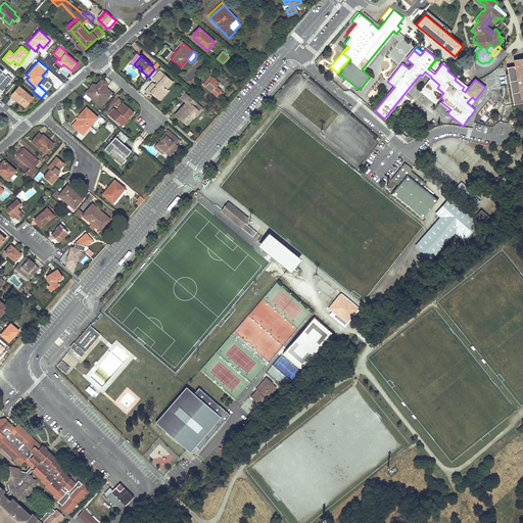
[(514,104),(522,102),(522,60),(514,63),(515,70),(508,72),(514,104)]
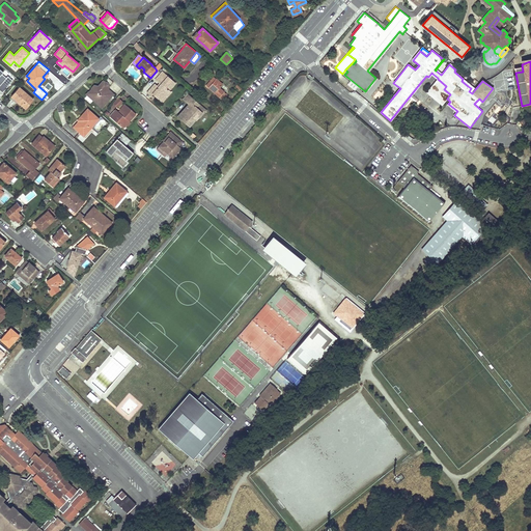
[(161,98),(163,94),(166,96),(169,92),(167,91),(174,83),(161,72),(159,75),(161,77),(157,81),(159,83),(160,84),(158,87),(156,85),(154,84),(147,91),(151,95),(152,93),(157,96),(159,94),(161,98)]
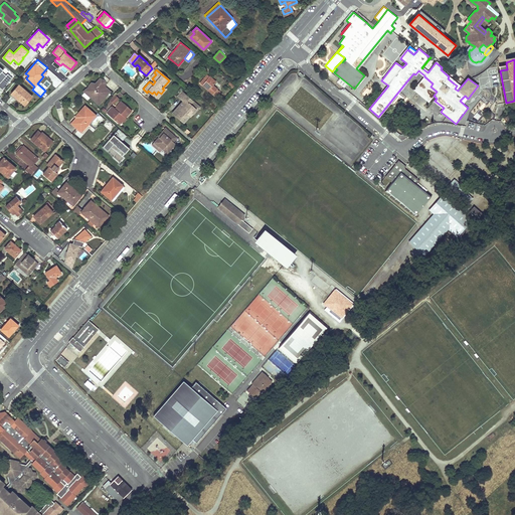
[(0,82),(3,86),(8,80),(0,72),(0,82)]
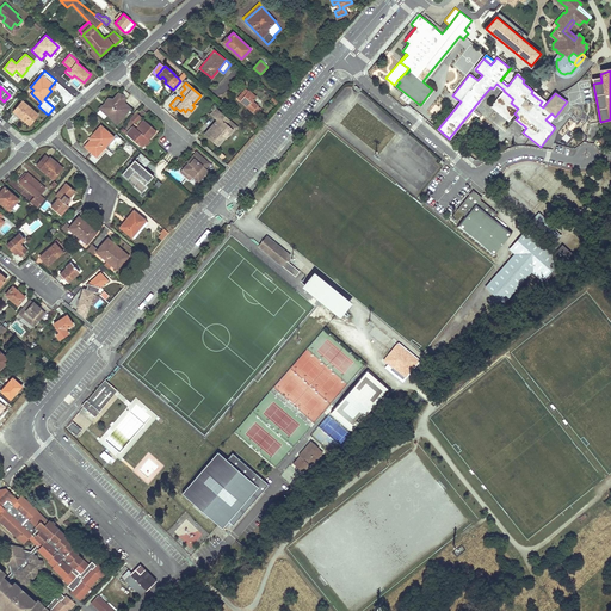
[(421,106),(434,91),(432,90),(420,105),(421,106)]
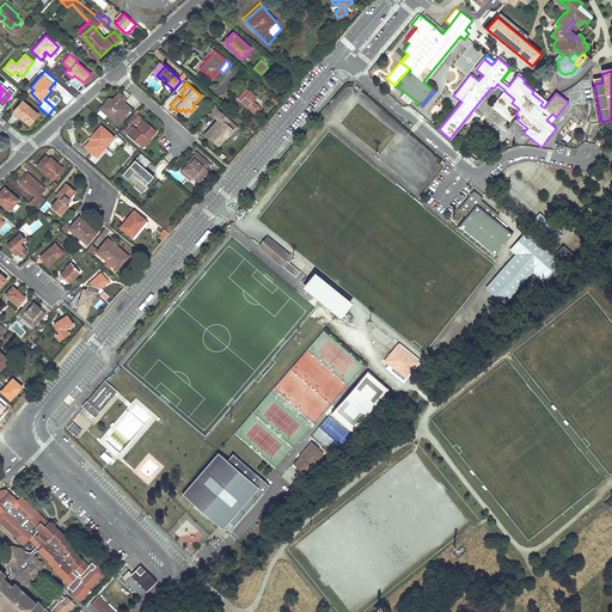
[(255,110),(256,108),(258,105),(252,102),(256,97),(249,91),(240,101),(242,102),(248,106),(256,114),(257,111),(255,110)]
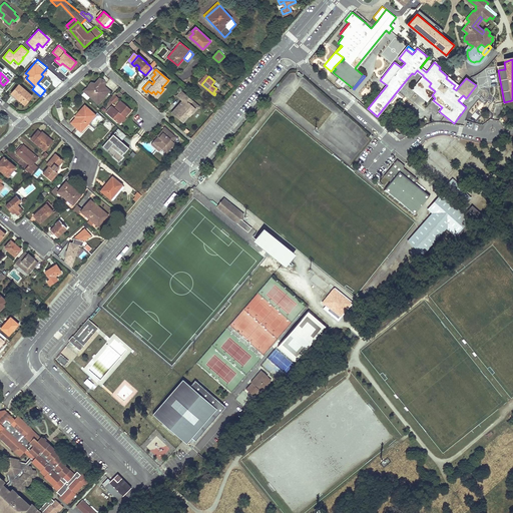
[(423,76),(412,90),(426,102),(432,95),(435,91),(429,86),(431,83),(423,76)]
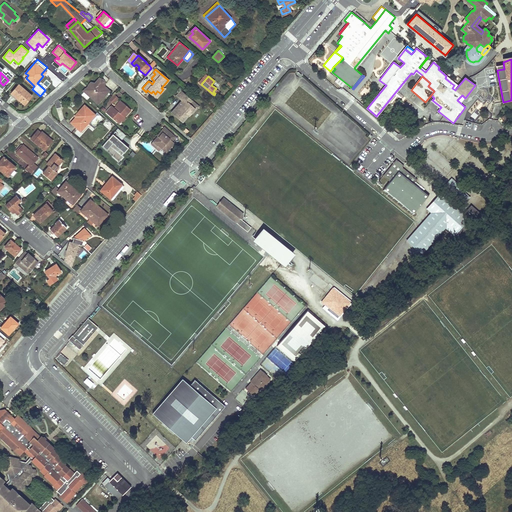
[(84,93),(98,105),(110,91),(104,86),(105,84),(99,79),(93,86),(91,84),(88,88),(90,89),(88,91),(87,90),(84,93)]
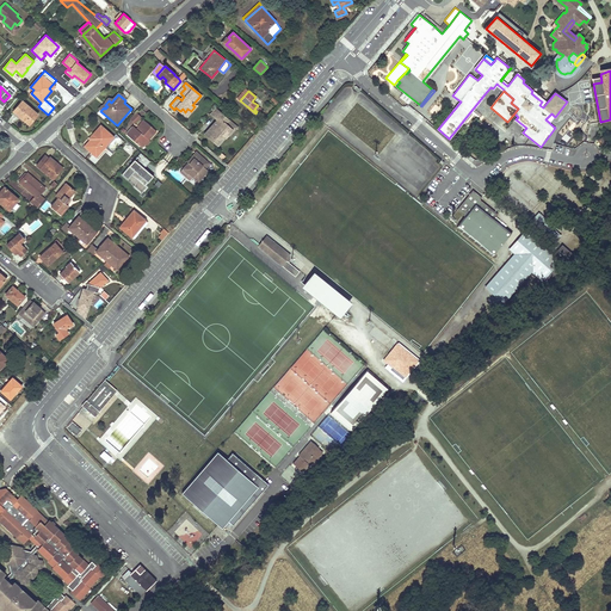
[(107,99),(99,109),(100,111),(104,107),(105,109),(107,106),(105,105),(109,100),(107,99)]
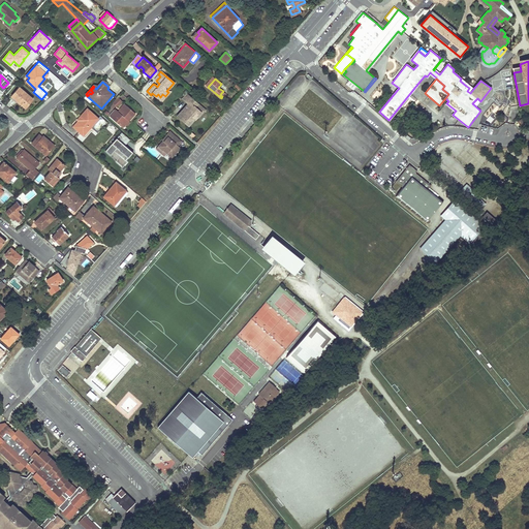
[(20,102),(21,102),(22,101),(23,102),(22,103),(26,106),(33,99),(20,87),(12,96),(20,102)]
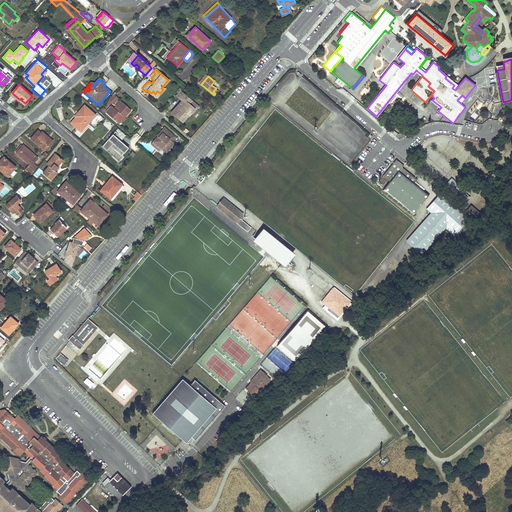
[(180,90),(175,95),(179,98),(184,93),(180,90)]
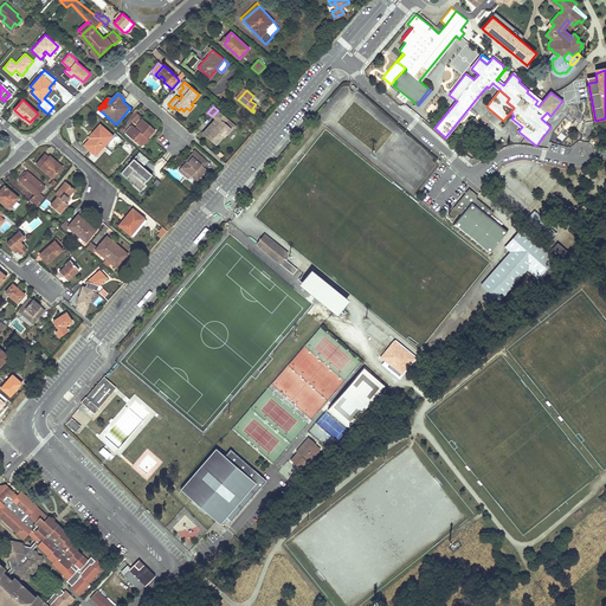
[(214,120),(202,133),(207,137),(208,135),(211,136),(210,139),(217,146),(226,134),(231,128),(224,122),(227,118),(218,110),(212,116),(214,120)]
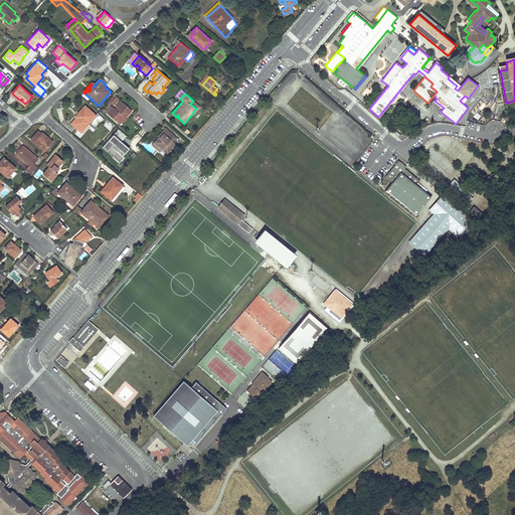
[(115,96),(111,101),(115,105),(119,100),(115,96)]
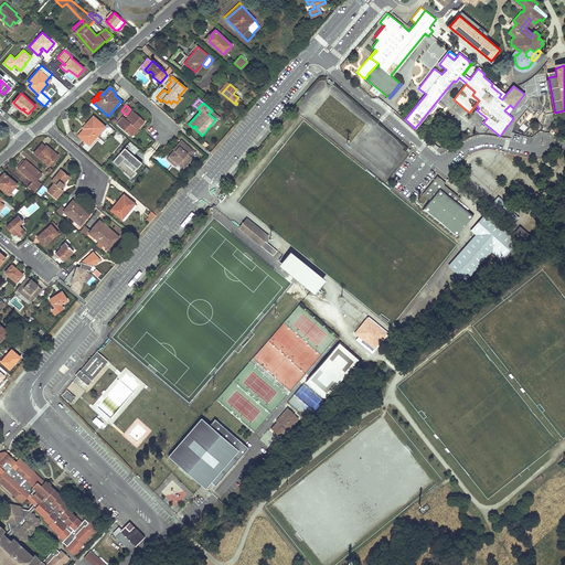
[(220,117),(212,110),(209,114),(215,119),(211,125),(213,126),(220,117)]
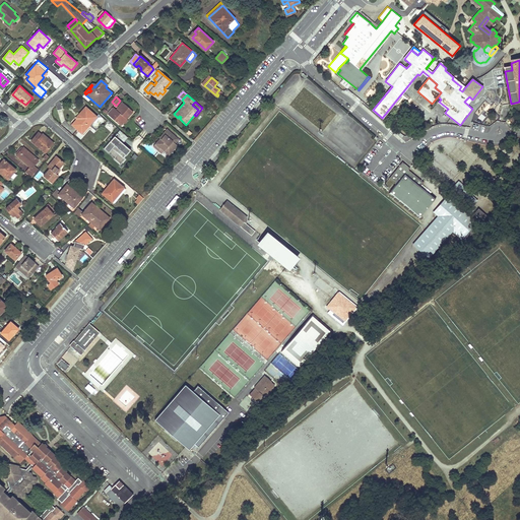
[(448,109),(439,102),(438,103),(447,110),(448,109)]
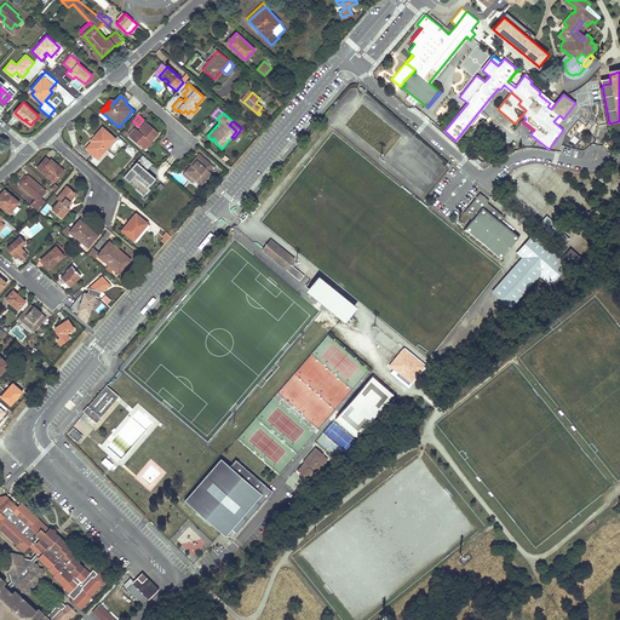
[(132,133),(130,137),(145,150),(149,147),(147,145),(150,142),(151,143),(159,135),(148,125),(143,131),(141,133),(138,132),(137,131),(133,135),(132,133)]
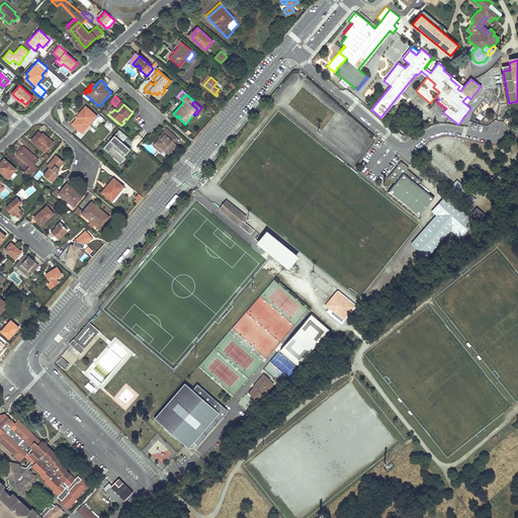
[(81,116),(77,120),(73,125),(81,133),(96,116),(85,106),(79,113),(81,116)]
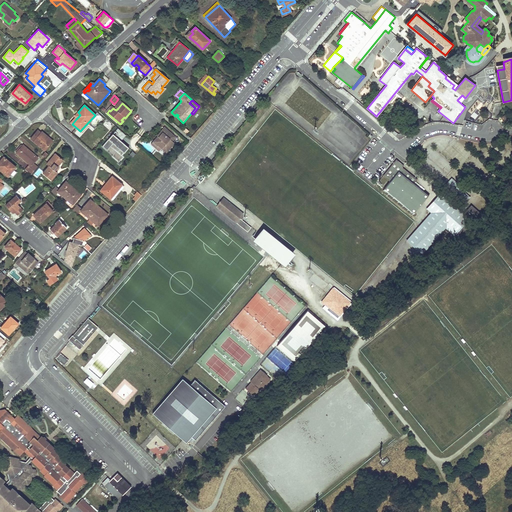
[(80,115),(78,112),(75,116),(76,117),(71,123),(72,124),(76,119),(80,115)]
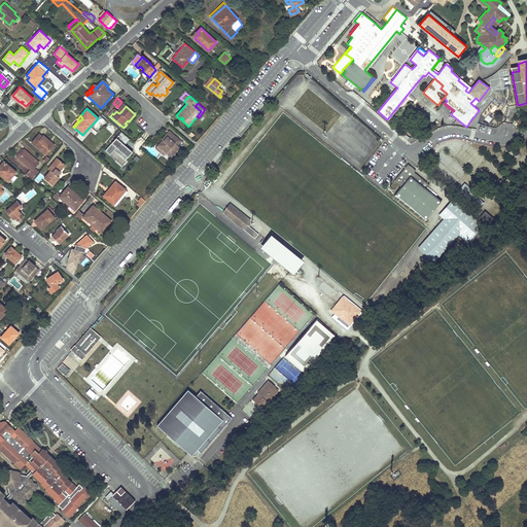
[(121,132),(105,150),(110,155),(117,148),(128,157),(133,152),(126,146),(125,148),(124,147),(130,139),(121,132)]
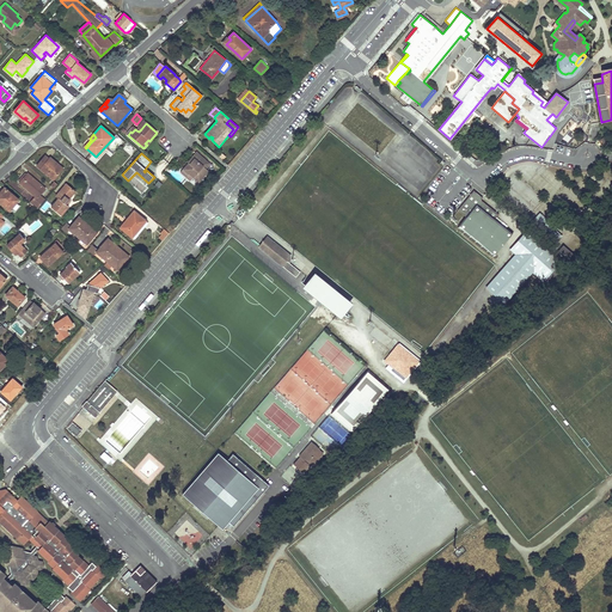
[(190,164),(182,173),(187,177),(190,175),(194,178),(200,183),(204,177),(206,178),(210,172),(207,170),(202,166),(206,160),(197,153),(188,163),(190,164)]
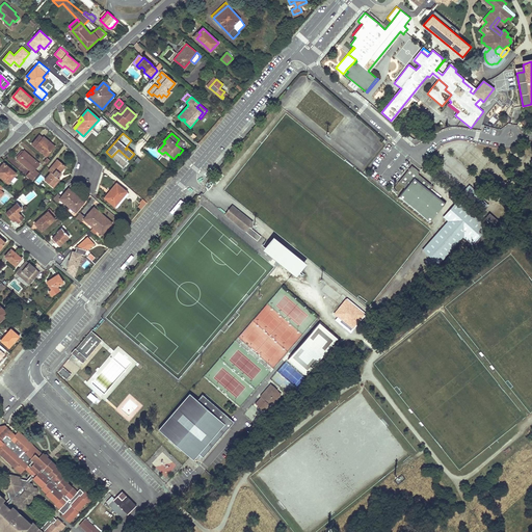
[(49,143),(49,142),(50,142),(43,137),(43,138),(40,135),(32,143),(47,156),(54,148),(49,143)]
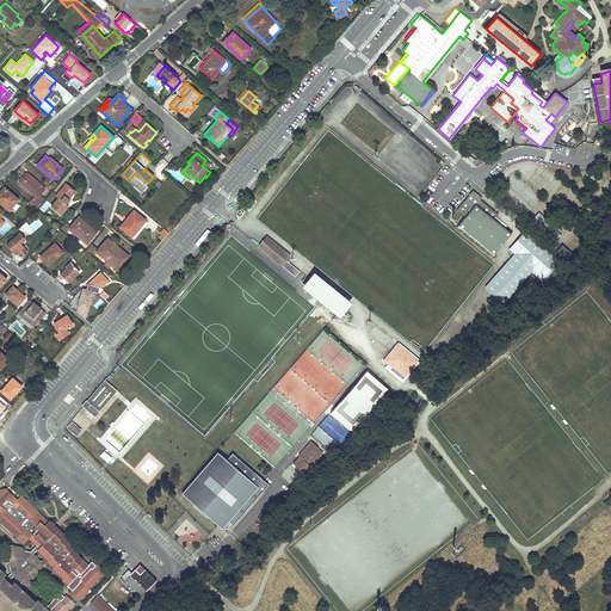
[(35,196),(30,202),(37,209),(42,202),(37,197),(44,189),(28,173),(26,174),(20,181),(19,183),(35,196)]
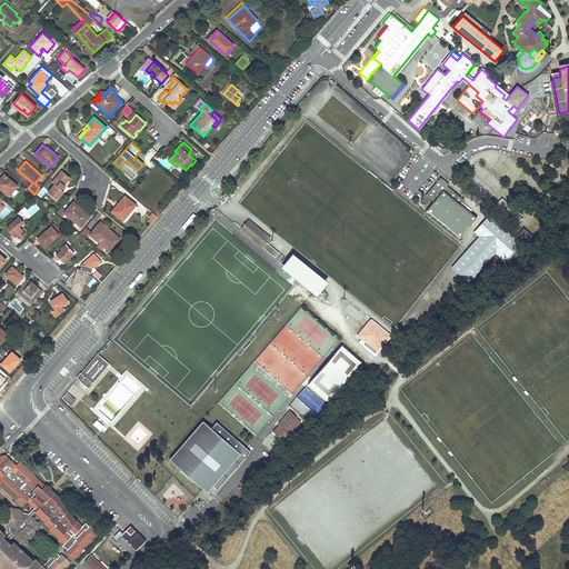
[(48,192),(52,196),(57,200),(63,191),(60,189),(70,178),(61,170),(51,181),(55,185),(48,192)]
